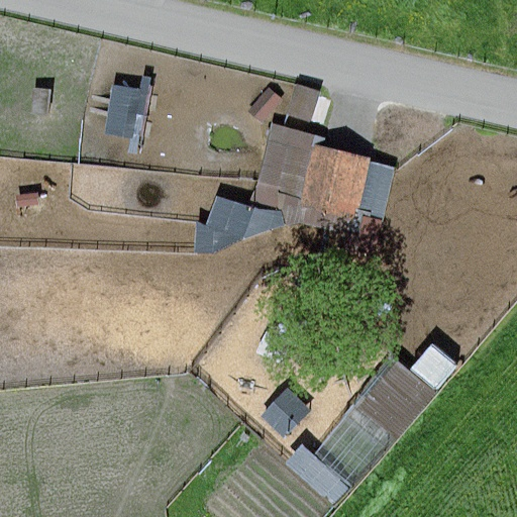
[(321,91),(297,86),(290,117),(314,122),(321,91)]
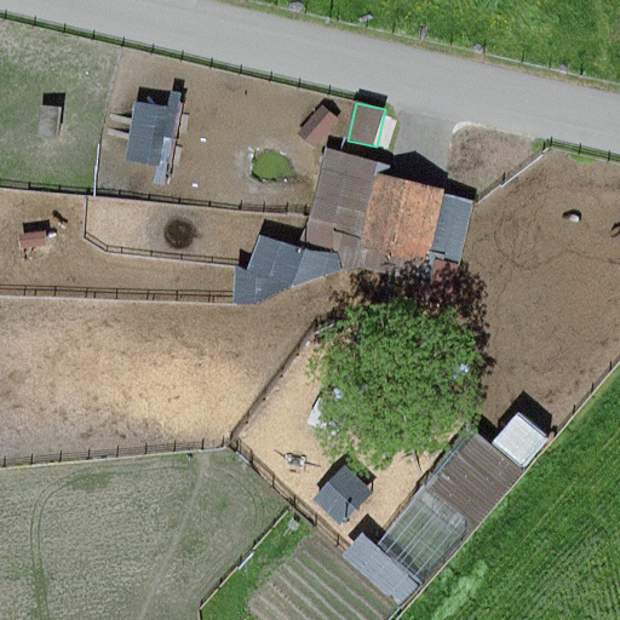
[(61,109),(41,108),(38,138),(58,141),(61,109)]
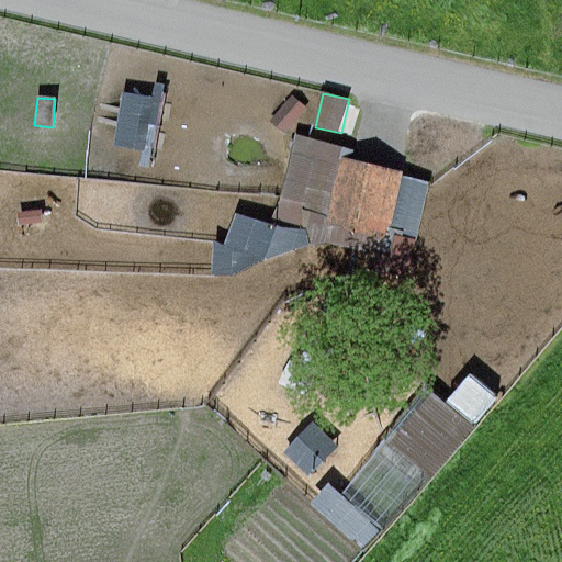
[(307,111),(292,98),(270,123),(285,136),(307,111)]
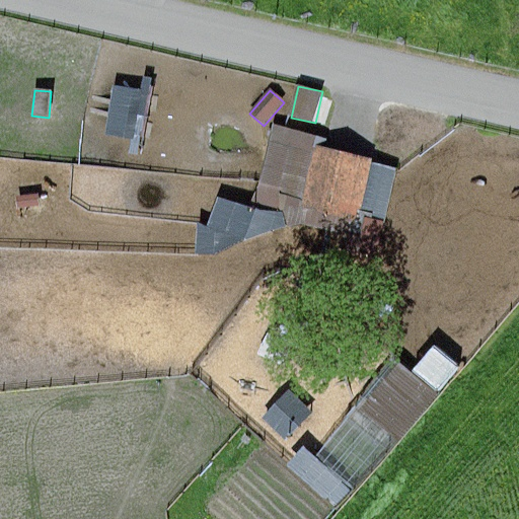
[(325,137),(274,125),(253,212),(365,238),(370,218),(383,221),(395,170),(374,165),(376,160),(323,147),(325,137)]
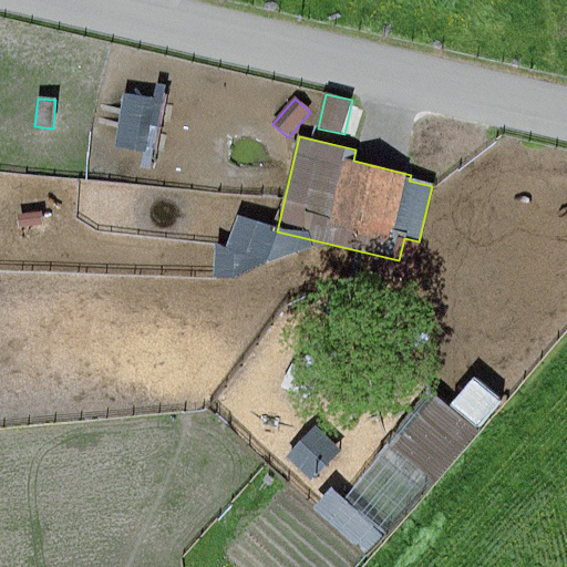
[(502,403),(473,381),(452,406),(480,430),(502,403)]
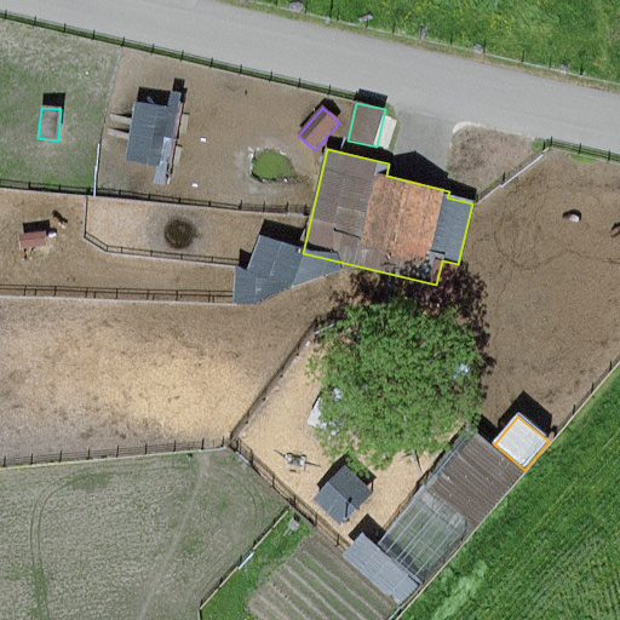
[(313,454),(310,452),(290,507),(317,526),(337,471),(329,465),(336,452),(317,443),(313,454)]
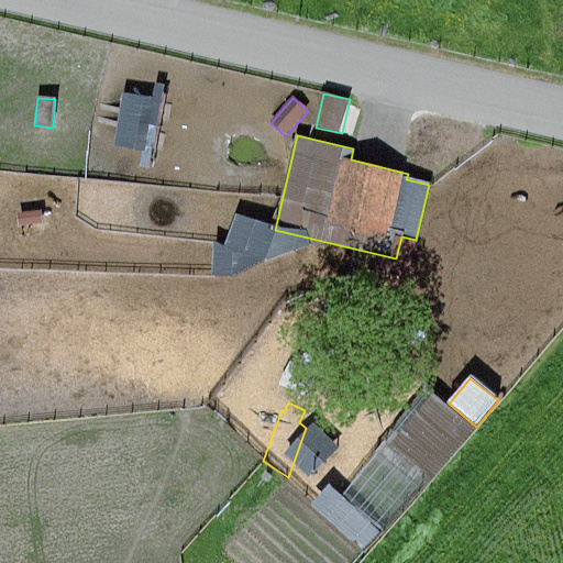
[(432,471),(410,451),(368,497),(390,517),(432,471)]
